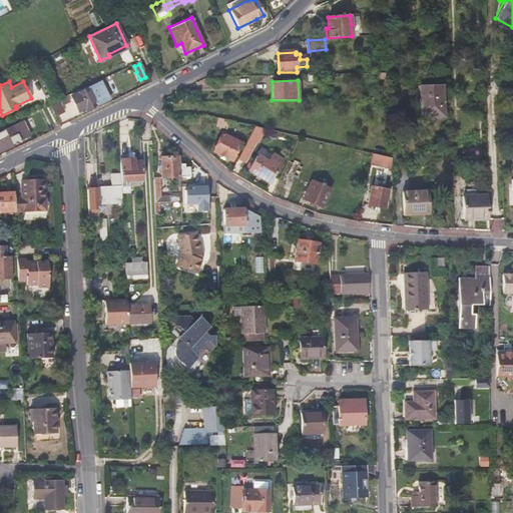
[(71,96),(78,111),(86,108),(87,109),(95,105),(109,99),(102,82),(88,88),(71,96)]
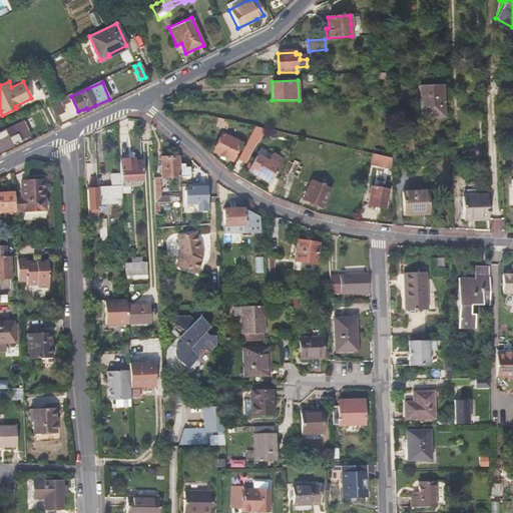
[(419,85),(421,114),(434,114),(434,116),(445,116),(444,84),(419,85)]
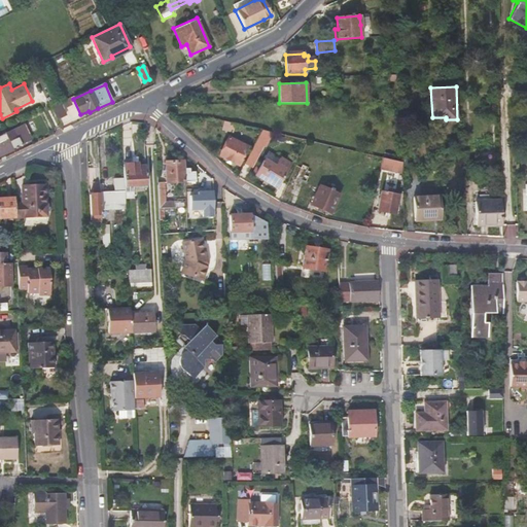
[(69,98),(61,102),(63,108),(72,104),(69,98)]
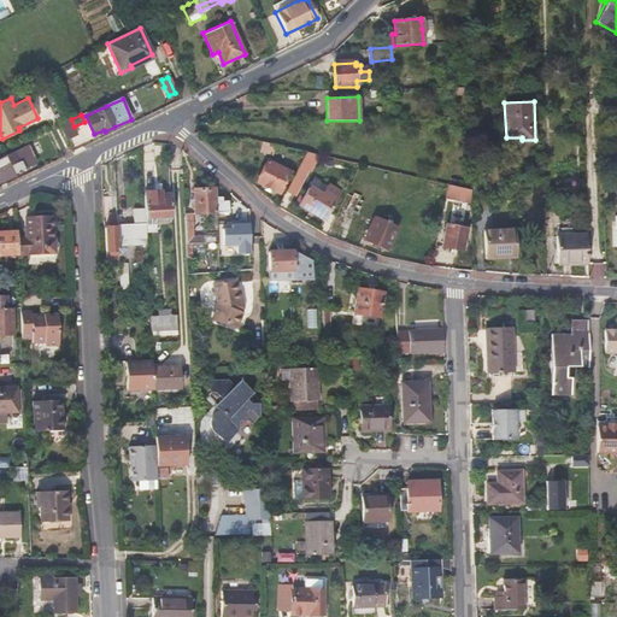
[(65,139),(75,135),(77,134),(74,127),(70,119),(66,122),(59,125),(65,139)]
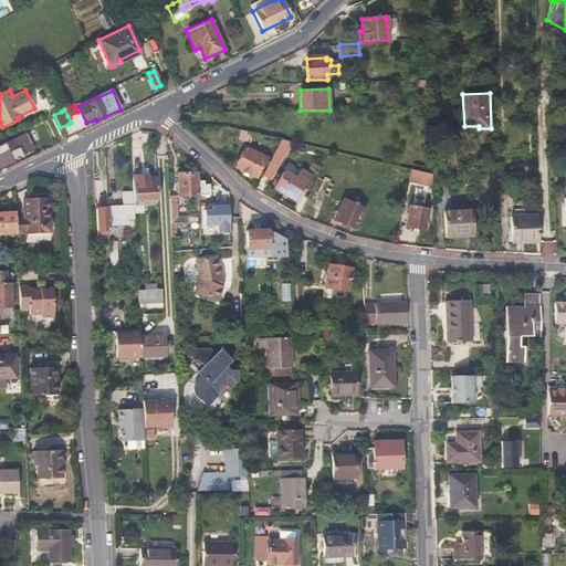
[(0,167),(22,157),(21,155),(33,149),(25,134),(0,145),(0,167)]
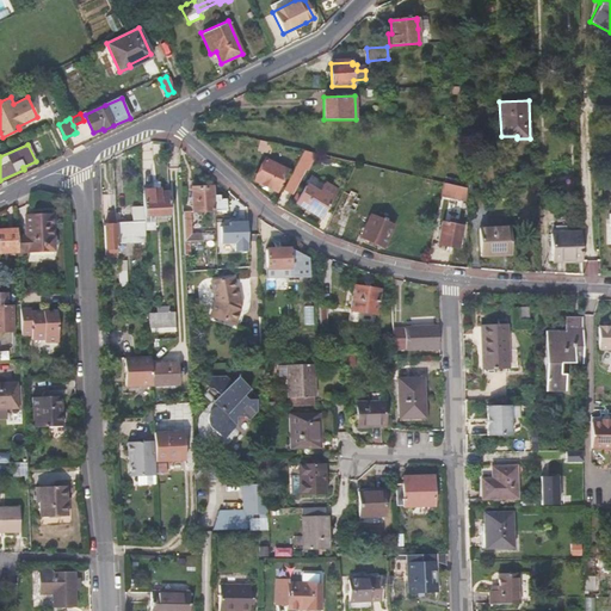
[(303,168),(312,153),(303,150),(296,165),(303,168)]
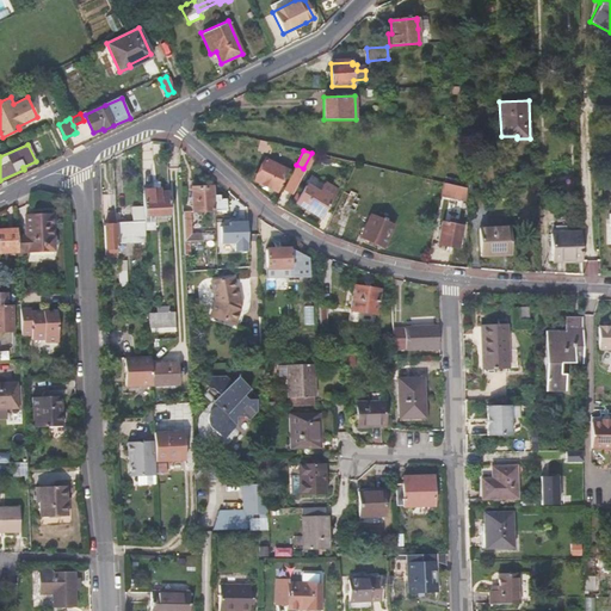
[(265,158),(254,180),(277,192),(288,171),(265,158)]
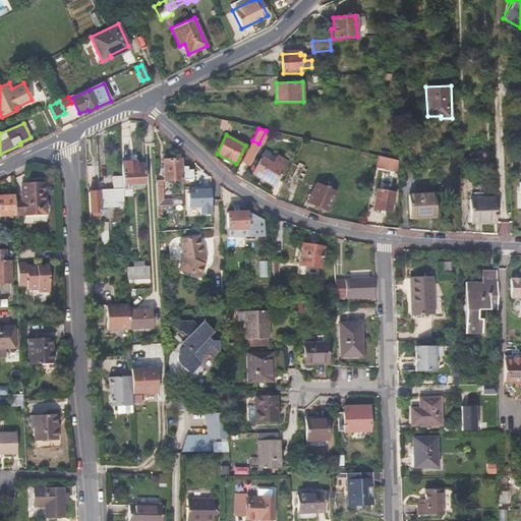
[(248,148),(254,151),(258,143),(252,140),(248,148)]
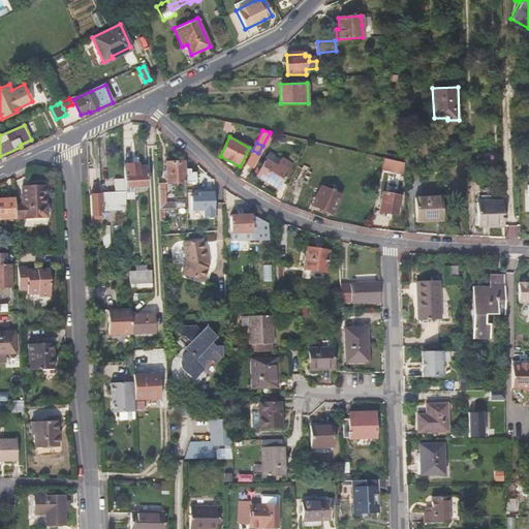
[(252,150),(245,163),(252,167),(259,154),(258,153),(252,150)]
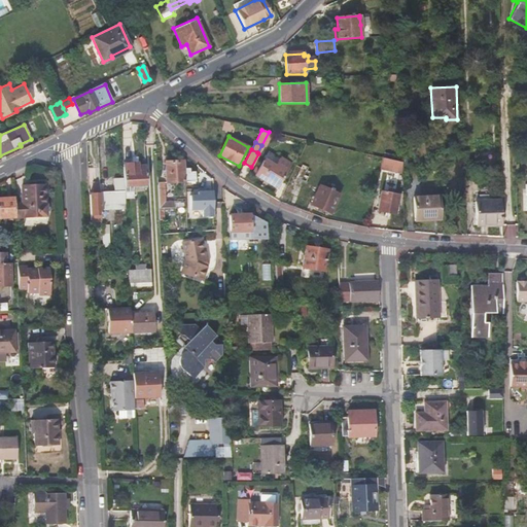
[(262,160),(254,174),(276,187),(290,164),(279,156),(274,166),(262,160)]
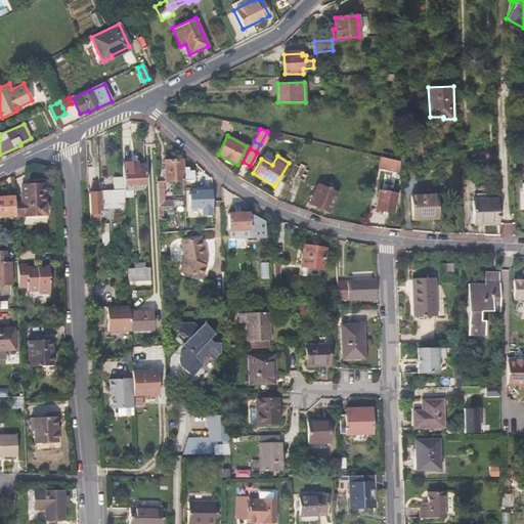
[(130,163),(123,163),(123,171),(123,176),(124,197),(132,197),(132,186),(145,185),(144,165),(137,165),(136,157),(130,158),(130,163)]
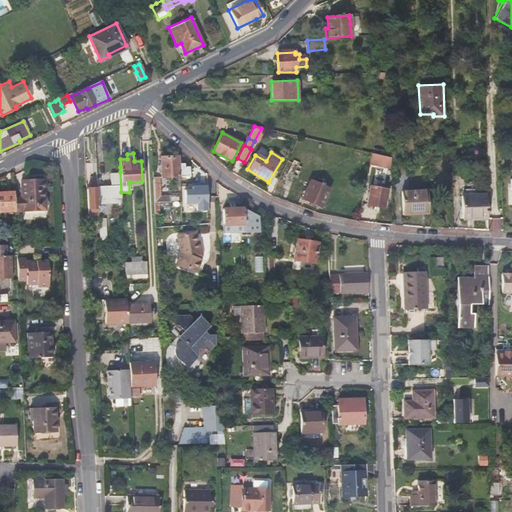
[(371,153),(370,161),(378,163),(378,160),(385,161),(386,156),(371,153)]
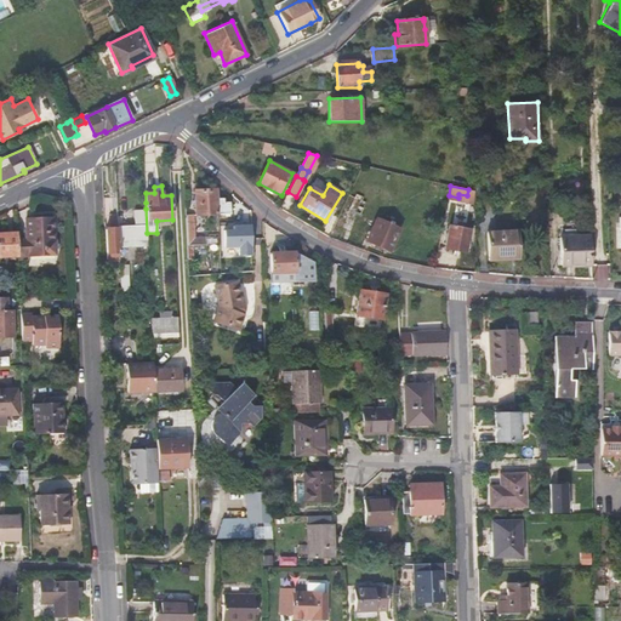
[(216,189),(195,191),(197,215),(231,214),(229,201),(223,203),(222,198),(216,198),(216,189)]
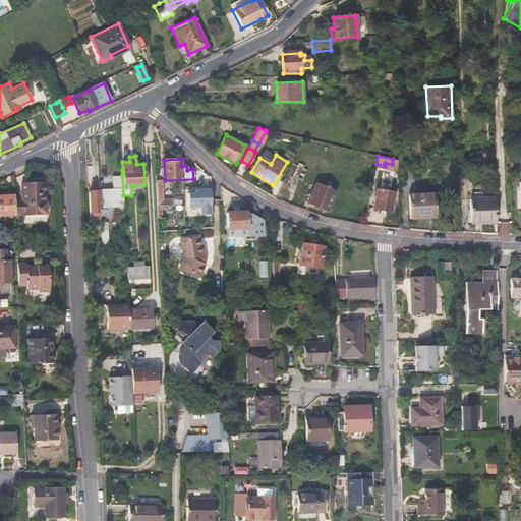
[(292,163),(288,173),(302,180),(306,169),(303,168),(304,165),(299,162),(297,166),(292,163)]
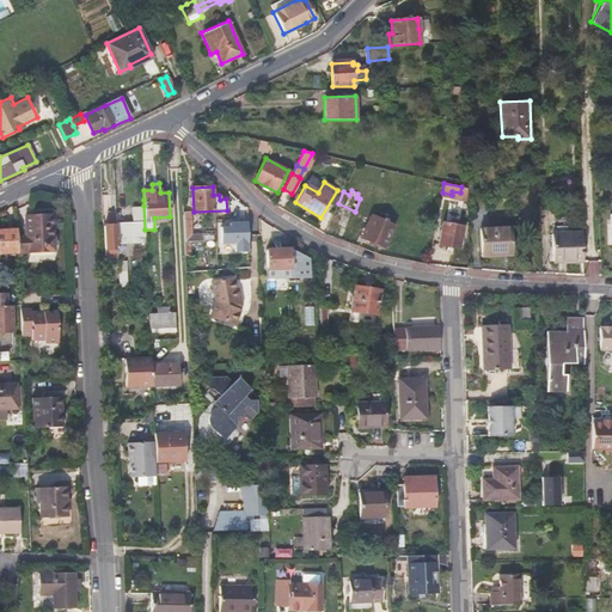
[(145,230),(144,206),(133,206),(134,224),(116,224),(117,243),(146,240),(145,230)]
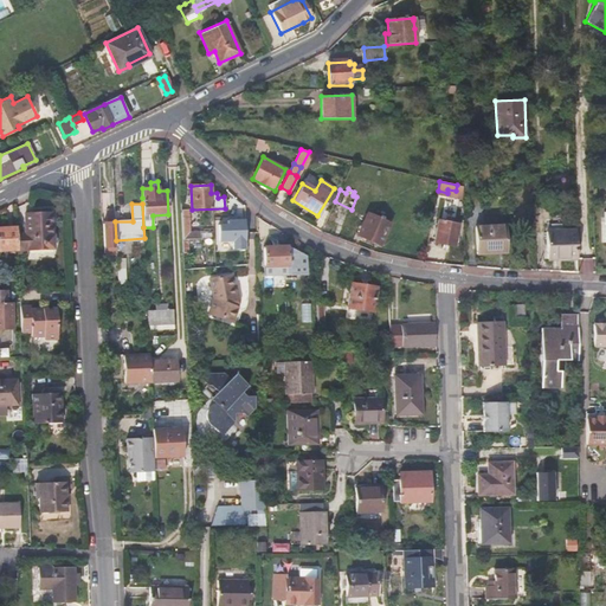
[(115,221),(115,218),(115,210),(108,210),(108,219),(108,221),(103,221),(104,251),(116,250),(116,240),(115,221)]
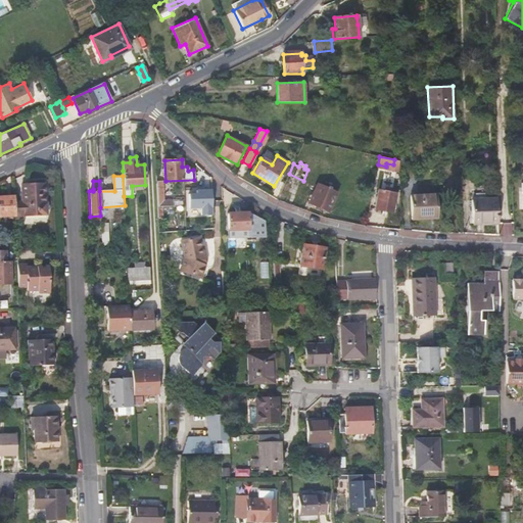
[(157,206),(162,206),(173,205),(173,199),(163,200),(163,181),(156,181),(157,206)]
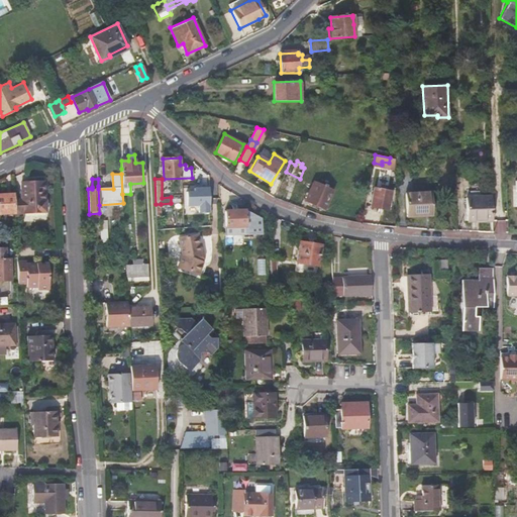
[(45,181),(38,181),(30,182),(22,182),(23,198),(15,198),(15,215),(24,215),(24,212),(46,211),(45,181)]
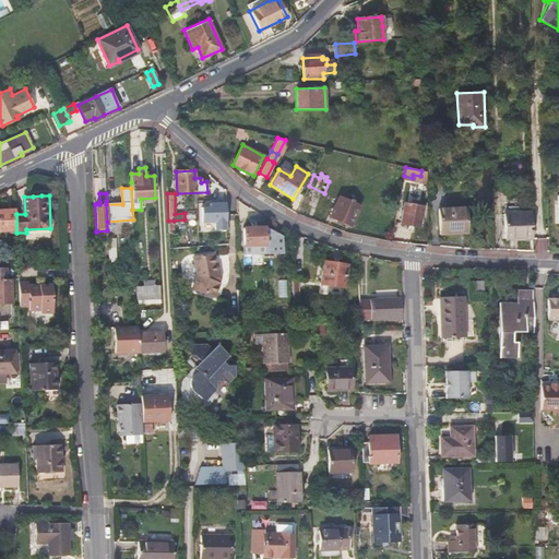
[(222,203),(221,197),(213,197),(214,211),(226,210),(225,203),(222,203)]
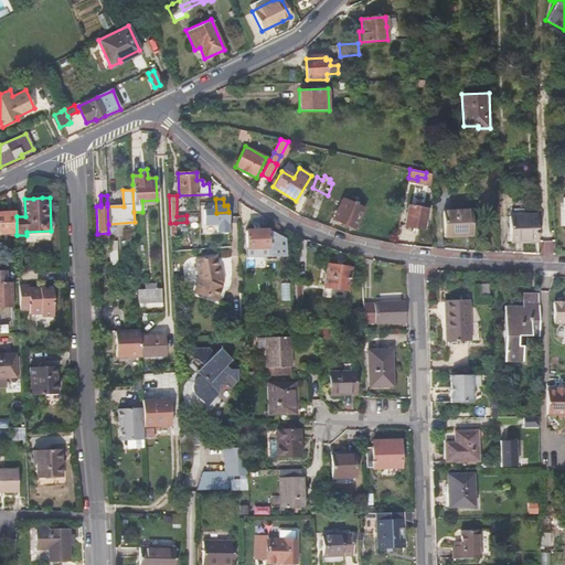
[(343,199),(333,219),(354,228),(363,209),(343,199)]
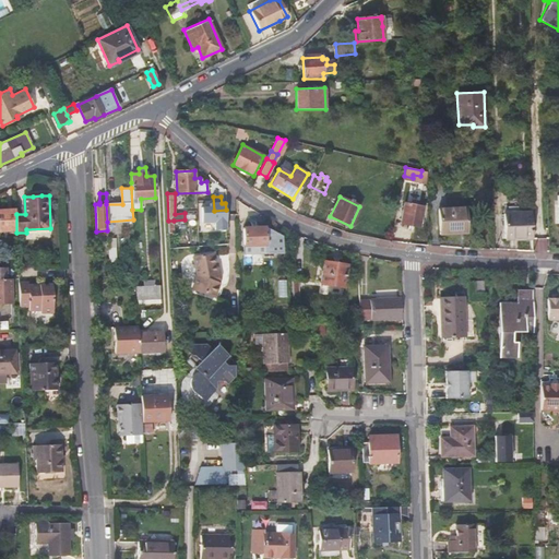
[(404,203),(400,223),(419,227),(423,206),(404,203)]
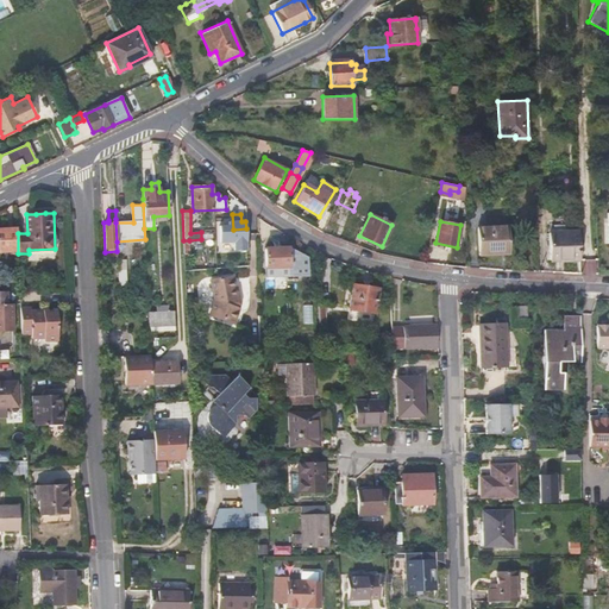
[(509,253),(508,226),(477,228),(478,256),(509,253)]
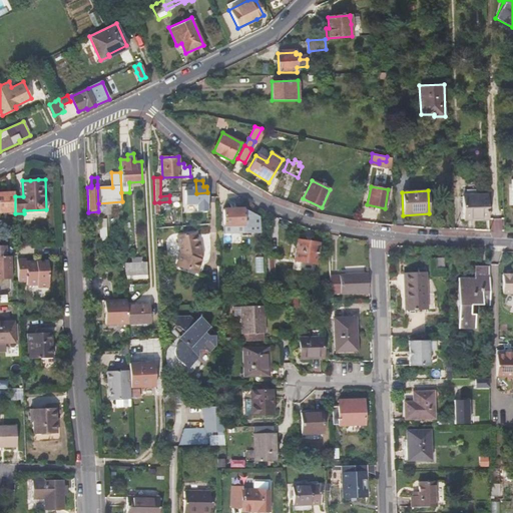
[(0,211),(14,210),(13,192),(0,192),(0,211)]
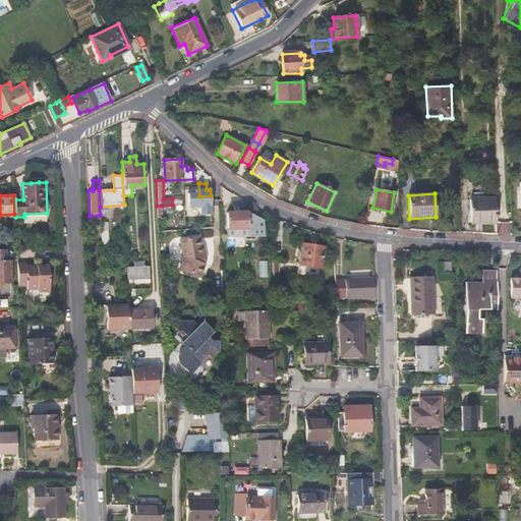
[(469,200),(469,211),(470,222),(495,222),(494,199),(469,200)]
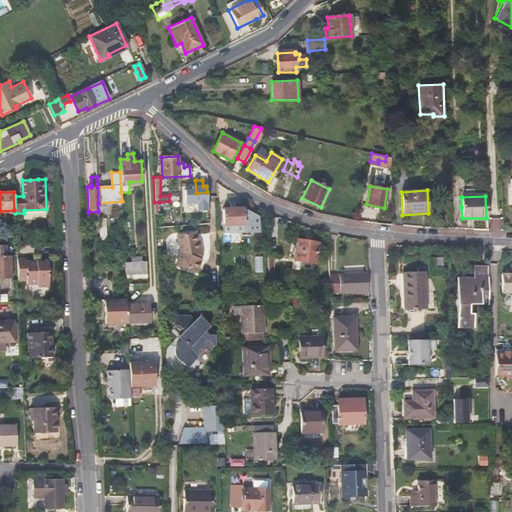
[(258,231),(258,216),(242,208),(222,209),(223,232),(258,231)]
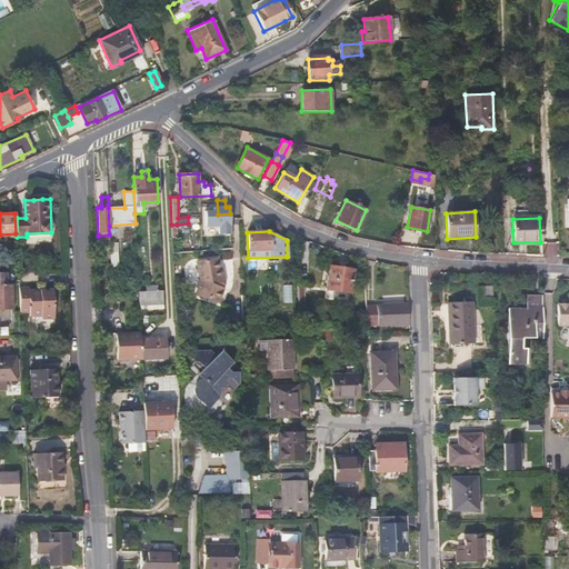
[(218,258),(196,262),(199,281),(195,295),(218,302),(222,288),(223,289),(225,283),(222,271),(220,271),(218,258)]
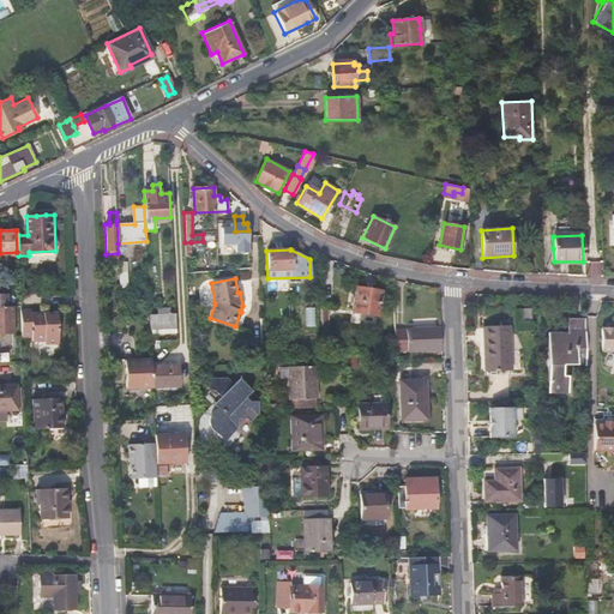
[(356,287),(353,311),(378,315),(383,292),(356,287)]
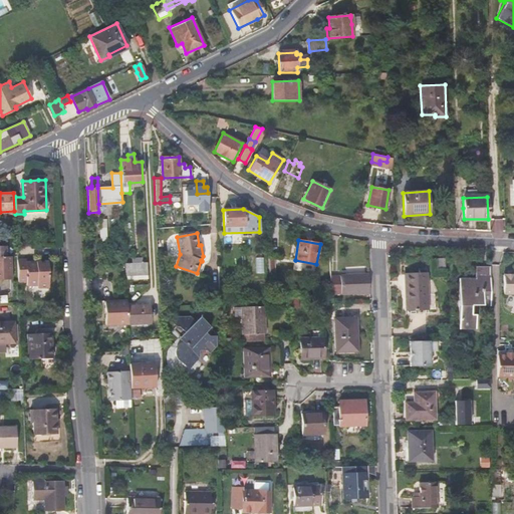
[(0,245),(0,279),(11,279),(10,256),(6,256),(6,245),(0,245)]
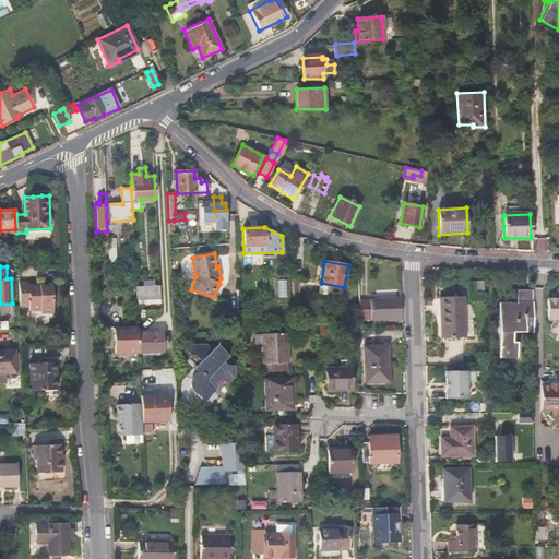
[(161,299),(159,285),(154,285),(154,278),(144,278),(143,286),(135,286),(137,299),(161,299)]
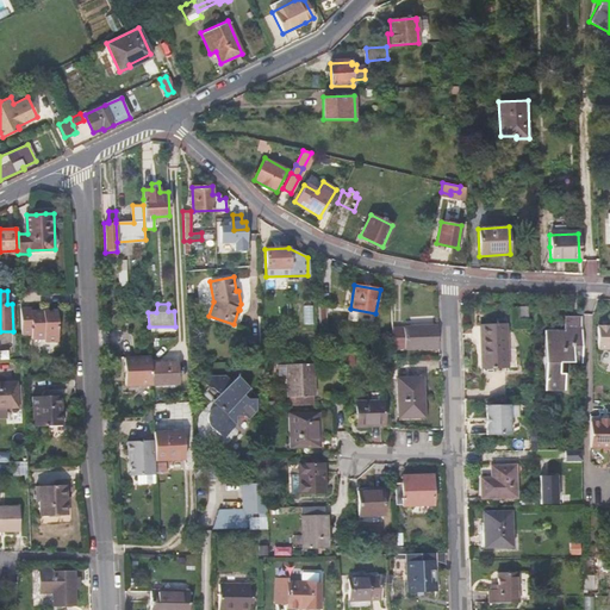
[(517,318),(528,318),(528,305),(516,306),(517,318)]
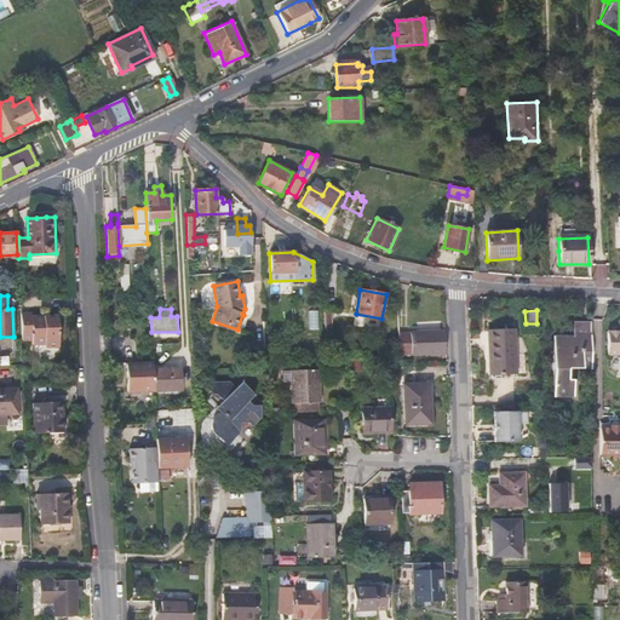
[(35,319),(35,315),(35,313),(21,313),(22,342),(32,342),(32,346),(47,345),(47,348),(62,346),(61,315),(49,315),(45,317),(35,319)]
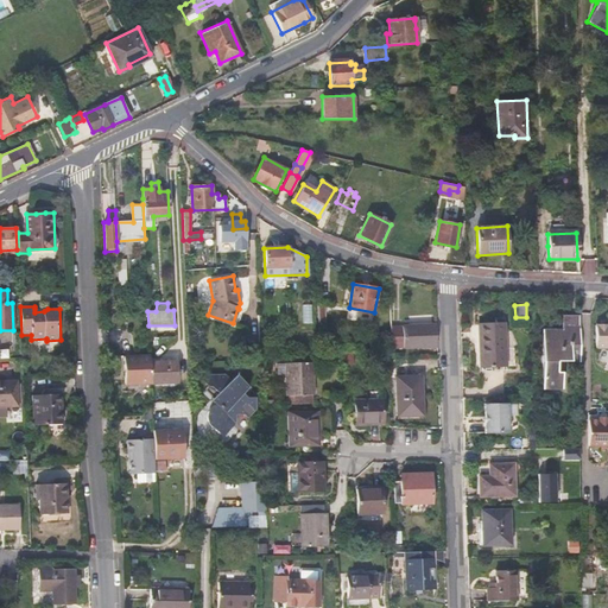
[(580,336),(580,314),(563,314),(563,330),(544,330),(543,343),(543,387),(563,387),(563,373),(556,373),(557,359),(570,360),(580,361),(580,336)]
